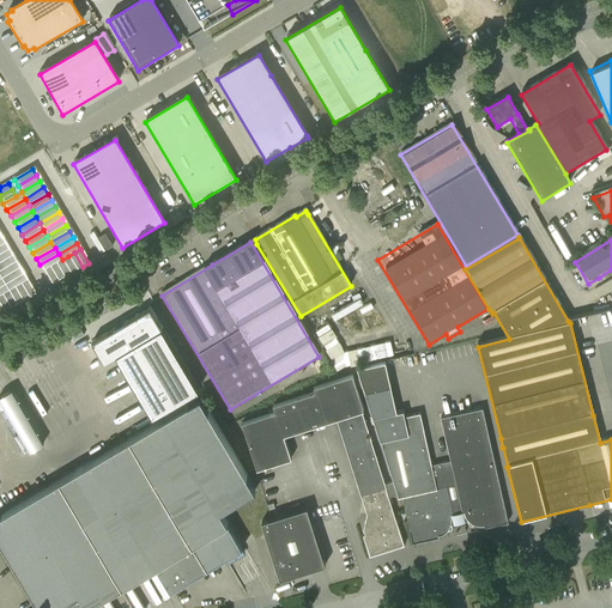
[(0,262),(12,256),(8,250),(0,254),(0,262)]
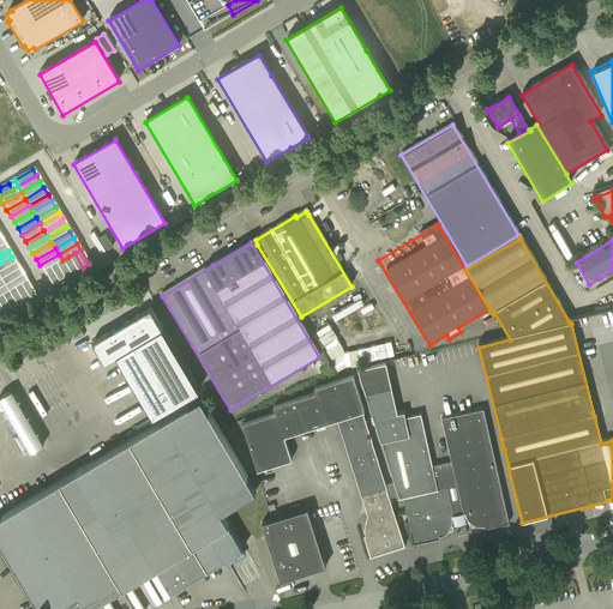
[(74,253),(68,257),(77,271),(83,267),(74,253)]
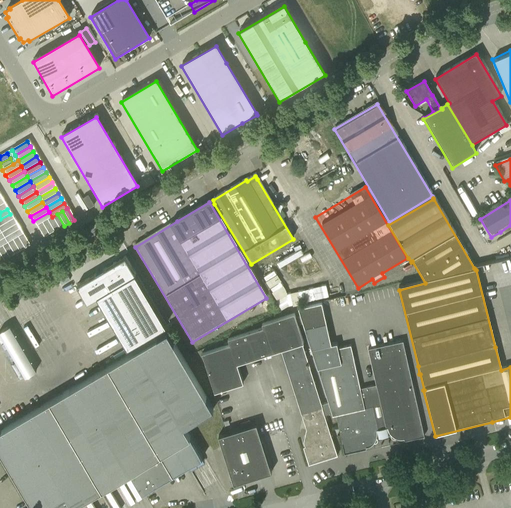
[(49,212),(33,221),(36,227),(41,224),(46,220),(52,217),(49,212)]
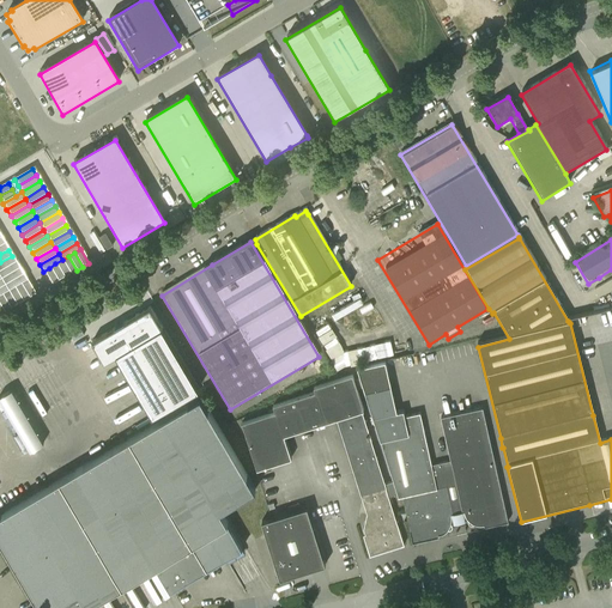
[(0,271),(16,262),(12,256),(0,262),(0,271)]
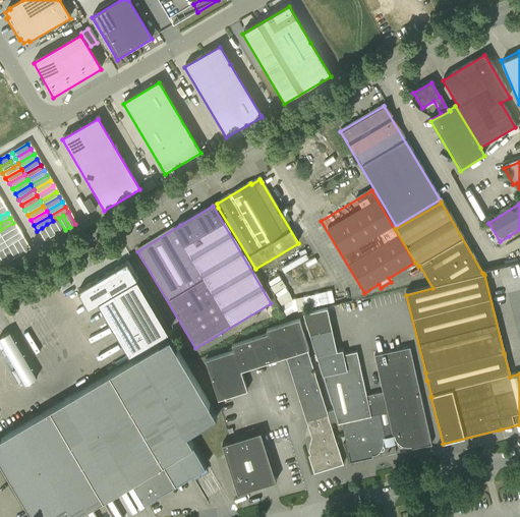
[(58,218),(53,221),(60,233),(65,230),(58,218)]
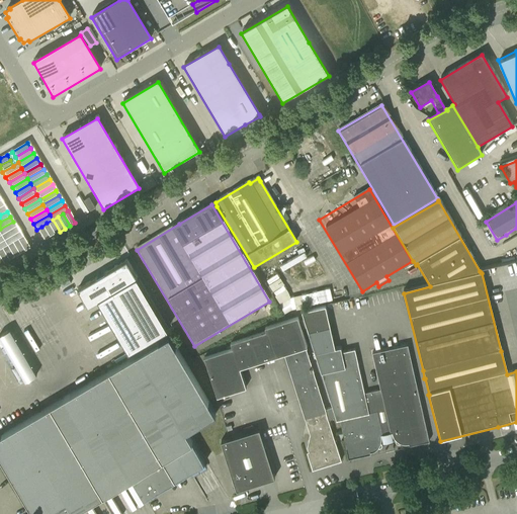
[(53,220),(47,223),(55,236),(60,232),(53,220)]
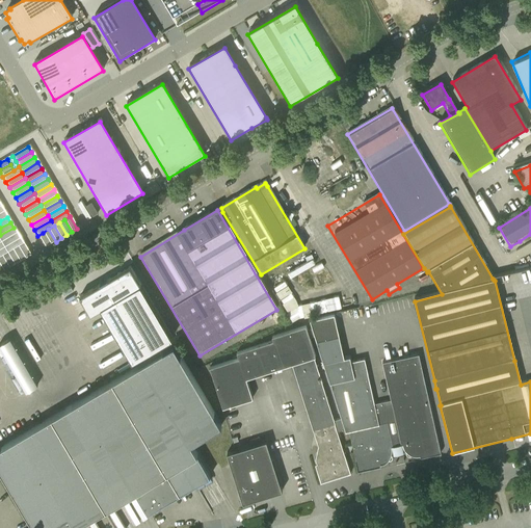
[(14,228),(0,235),(0,241),(1,243),(17,234),(14,228)]
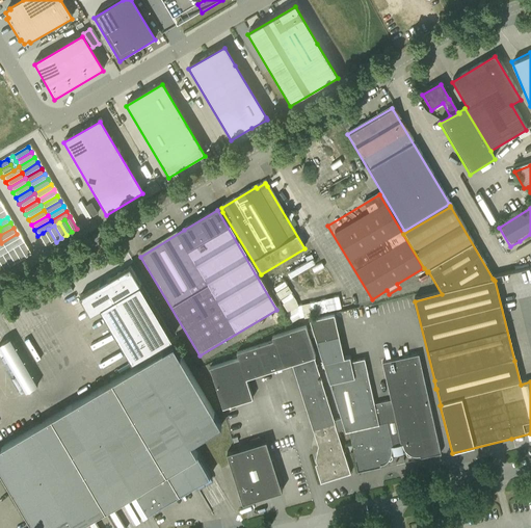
[(56,242),(48,229),(43,233),(50,245),(56,242)]
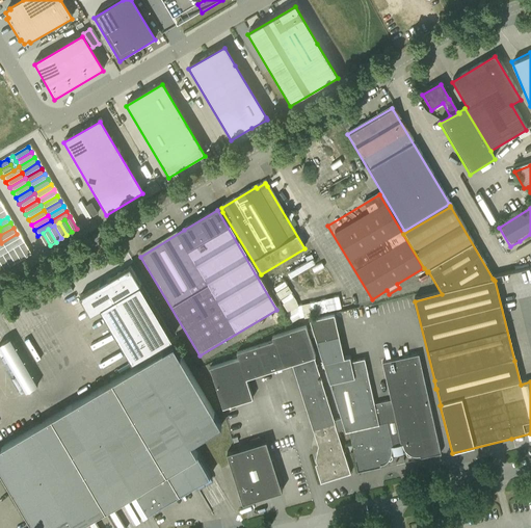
[(50,245),(43,233),(37,236),(45,248),(50,245)]
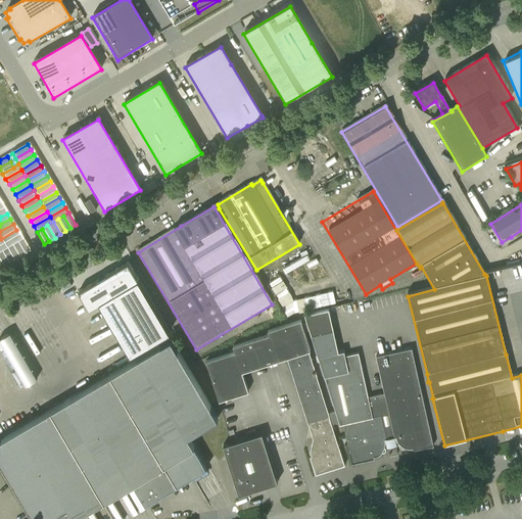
[(19,235),(16,230),(1,239),(4,244),(19,235)]
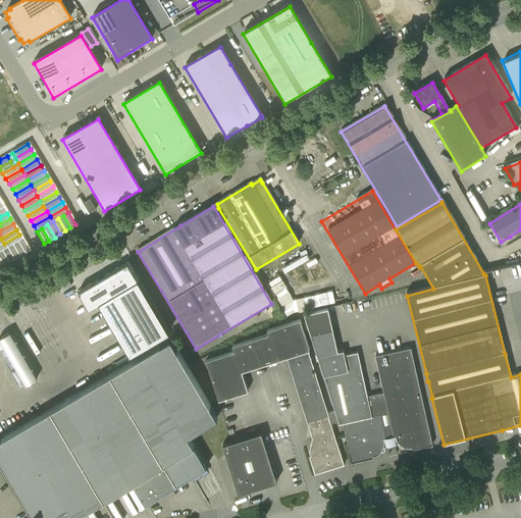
[(23,240),(19,235),(4,244),(7,249),(12,246),(17,243),(23,240)]
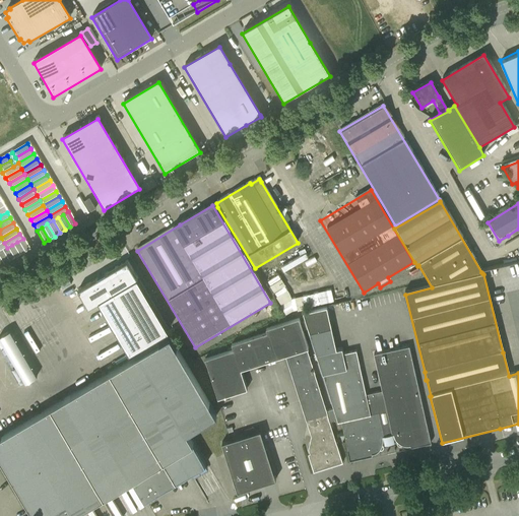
[(30,251),(23,239),(17,242),(25,254),(30,251)]
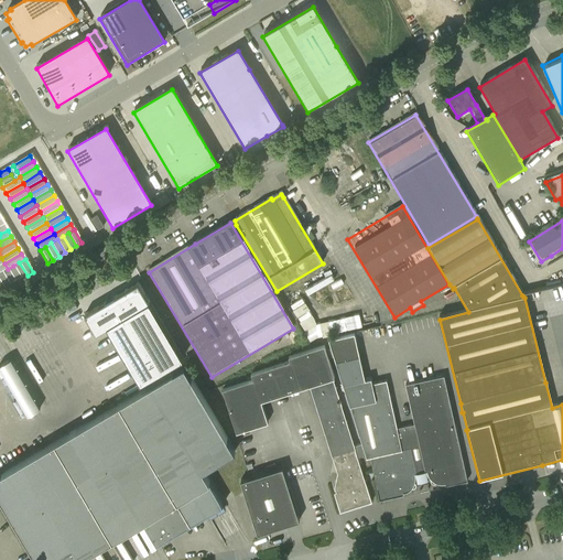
[(19,262),(13,266),(21,279),(28,276),(19,262)]
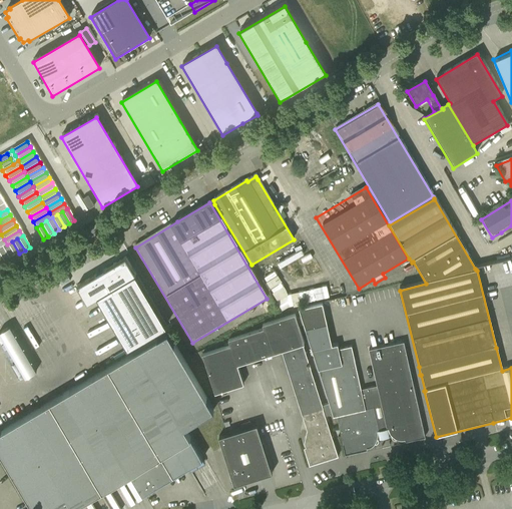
[(12,241),(7,244),(14,257),(19,253),(12,241)]
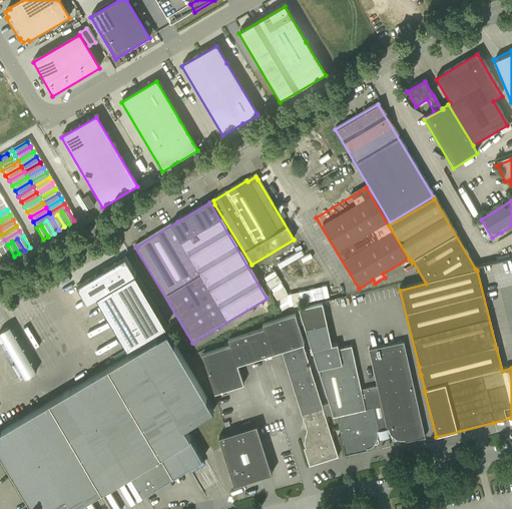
[(7,244),(2,247),(9,260),(14,257),(7,244)]
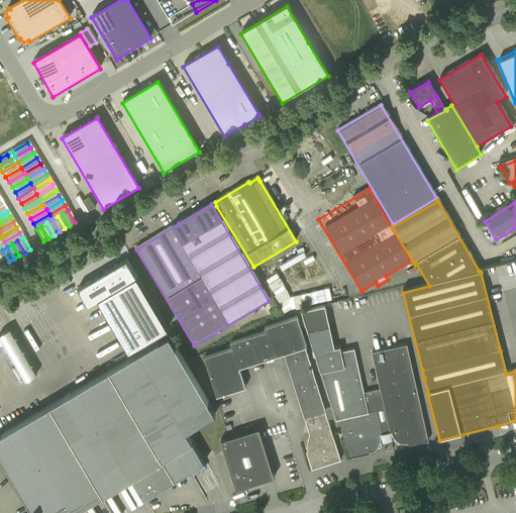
[(9,262),(2,249),(0,250),(0,259),(4,265),(9,262)]
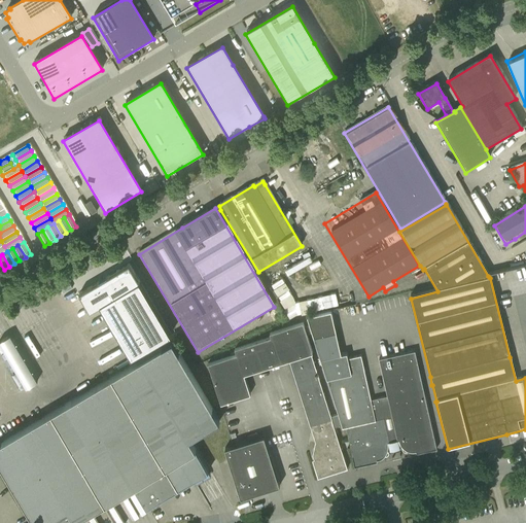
[(99,309),(105,319),(130,361),(170,339),(140,287),(128,268),(79,297),(90,314),(99,309)]
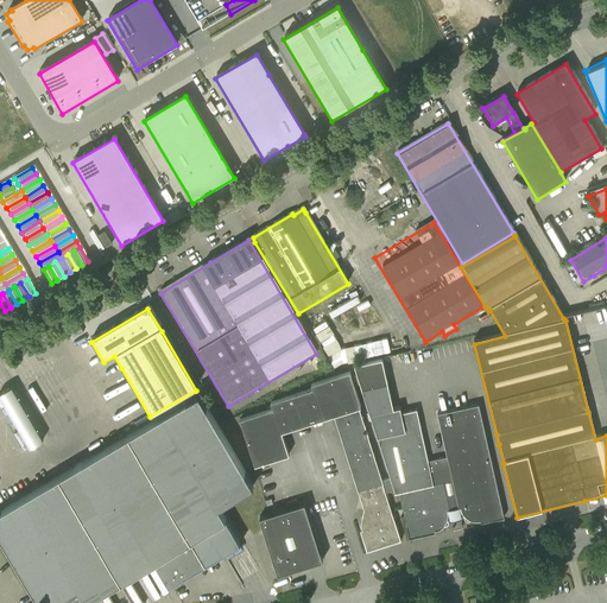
[(74,321),(63,327),(73,342),(82,336),(74,321)]
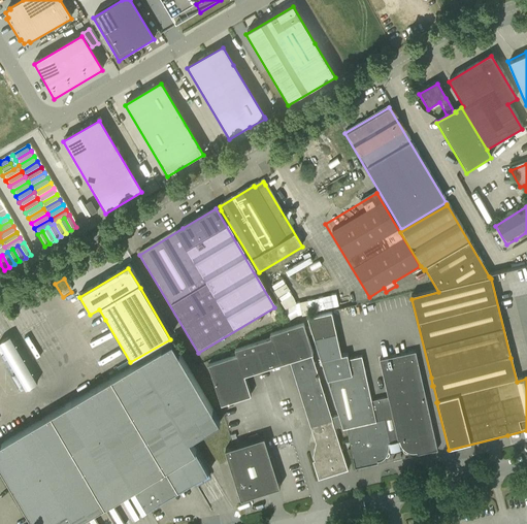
[(335,297),(295,304),(284,282),(271,288),(288,322),(292,320),(321,315),(316,317),(318,317),(329,310),(338,308),(335,297)]
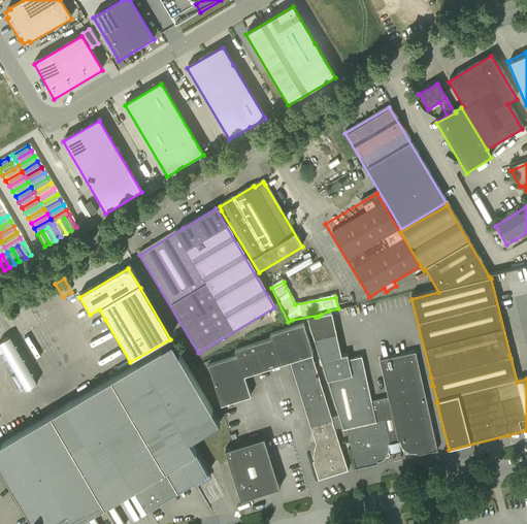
[(346,431),(355,471),(392,463),(389,447),(398,445),(401,461),(436,453),(415,355),(379,363),(387,399),(371,403),(361,358),(348,361),(347,356),(340,357),(331,314),(306,320),(337,418),(330,421),(310,356),(313,356),(302,325),(269,336),(270,339),(234,352),(236,357),(207,366),(221,407),(250,398),(243,379),(290,364),(291,369),(311,433),(316,446),(313,459),(315,464),(313,464),(311,464),(318,482),(348,472),(333,431),(340,428),(342,432),(346,431)]
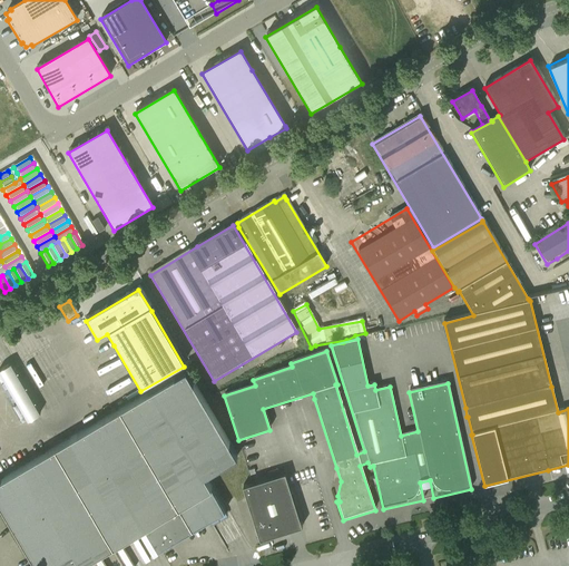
[(40,416),(10,366),(5,369),(0,371),(0,378),(28,423),(33,420),(40,416)]
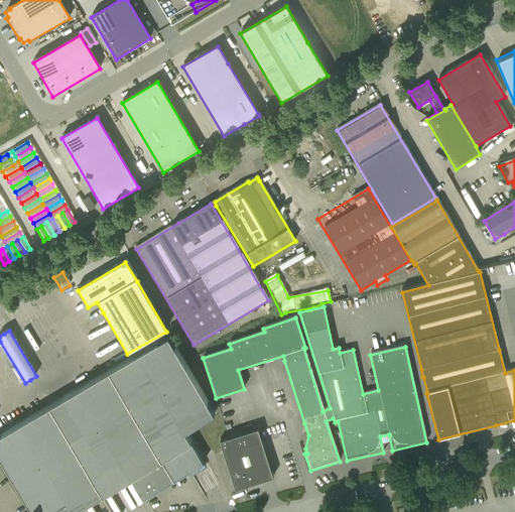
[(0,459),(31,511),(51,511),(67,503),(71,511),(78,511),(80,510),(99,498),(131,479),(143,500),(188,474),(204,465),(201,460),(184,433),(215,415),(184,365),(168,337),(126,362),(106,374),(0,436),(0,459)]
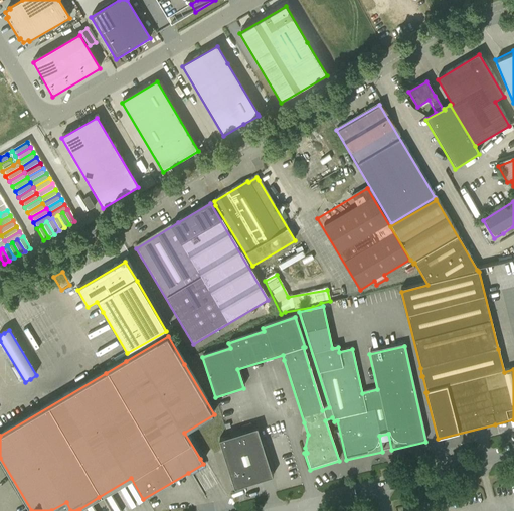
[(226,439),(218,442),(222,453),(234,490),(273,478),(263,446),(258,429),(226,439)]
